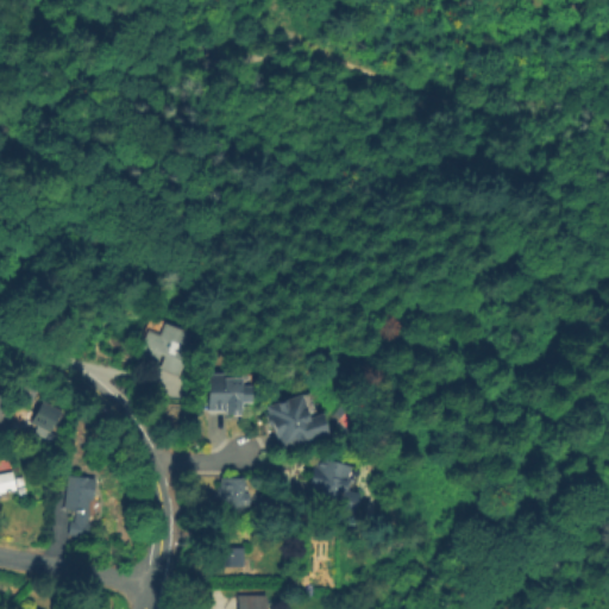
[(186,332),(169,372),(125,355),(140,314),(186,332)]
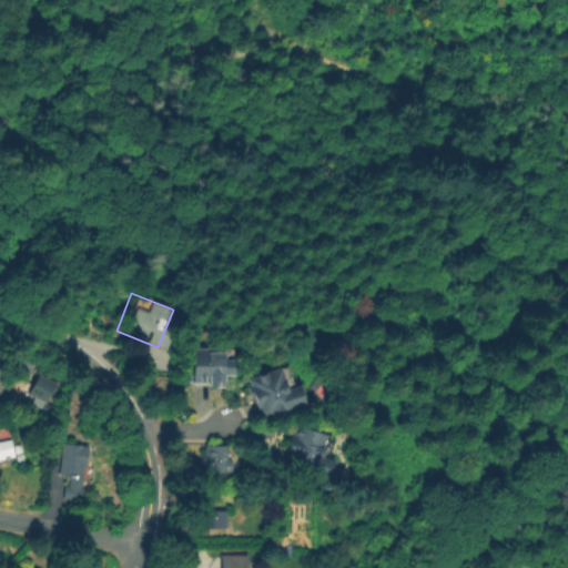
[(191,379),(192,346),(231,346),(231,379),(191,379)]
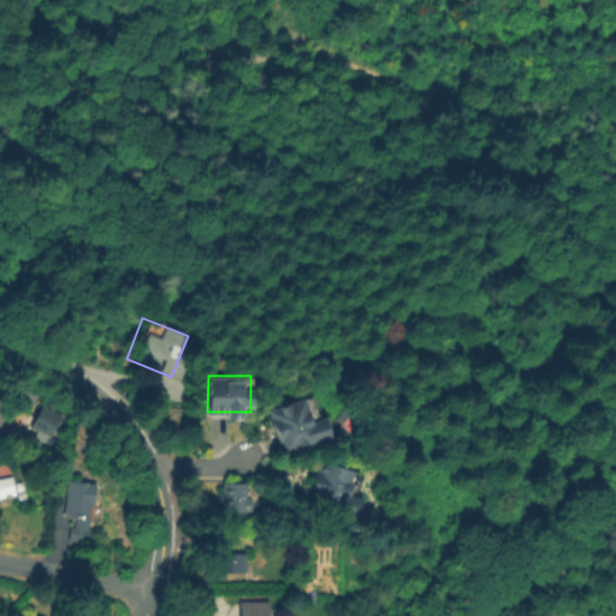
[(283,451),(268,407),(304,395),(313,420),(329,415),(335,433),(283,451)]
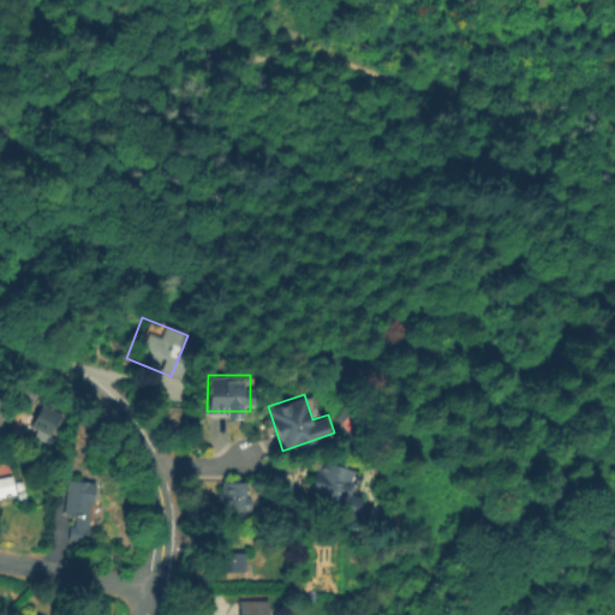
[(0,425),(0,395),(11,399),(3,427),(0,425)]
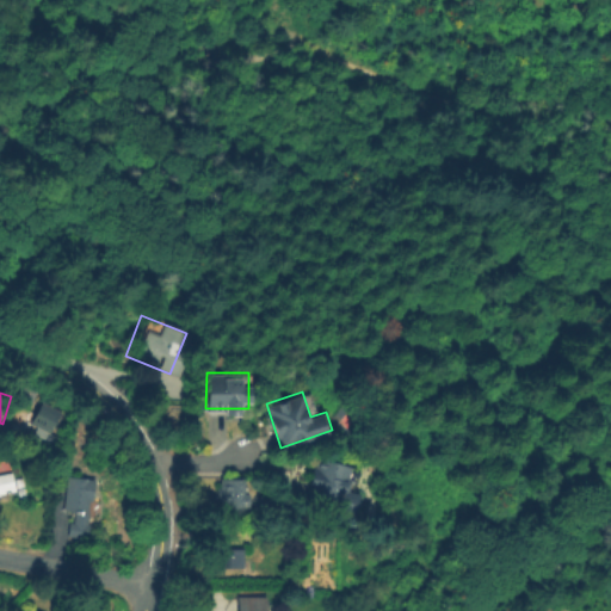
[(31,423),(47,395),(65,405),(49,433),(31,423)]
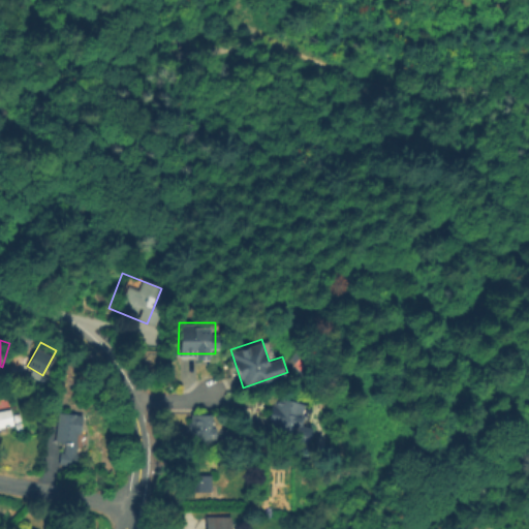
[(262,435),(274,395),(306,403),(301,425),(313,428),(308,447),(262,435)]
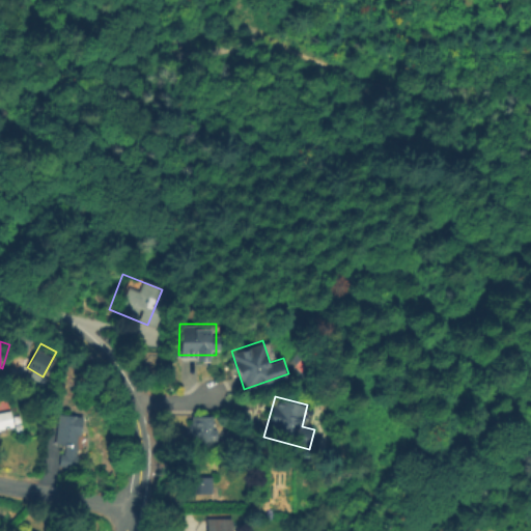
[(0,428),(12,426),(9,411),(0,412),(0,428)]
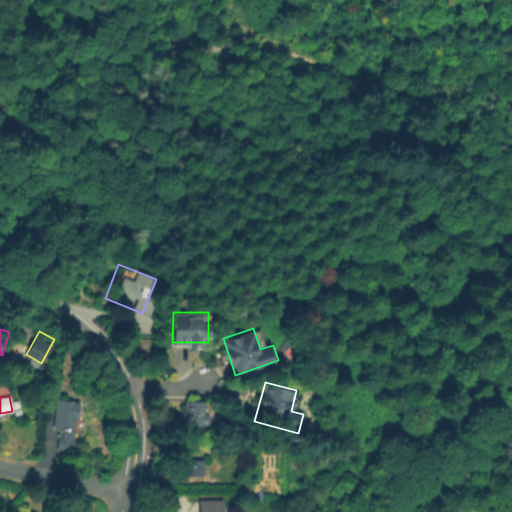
[(75,402),(73,419),(71,419),(70,428),(71,428),(69,440),(70,440),(69,452),(52,450),(54,437),(57,438),(58,429),(49,428),(52,399),(75,402)]
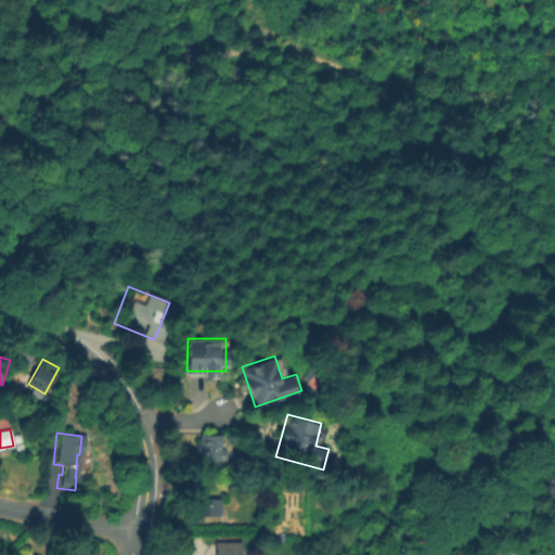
[(201,467),(201,434),(227,435),(227,467),(201,467)]
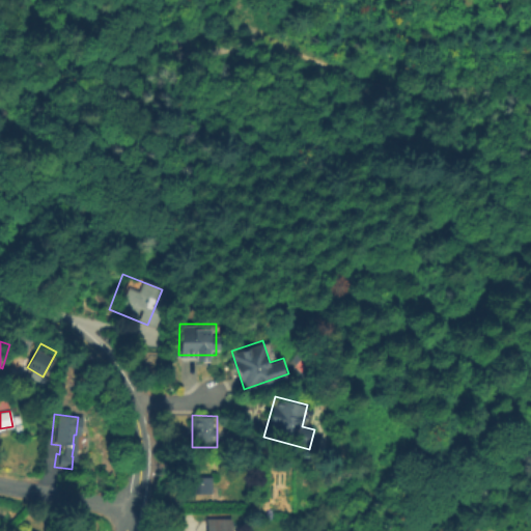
[(195,465),(195,475),(177,474),(177,464),(195,465)]
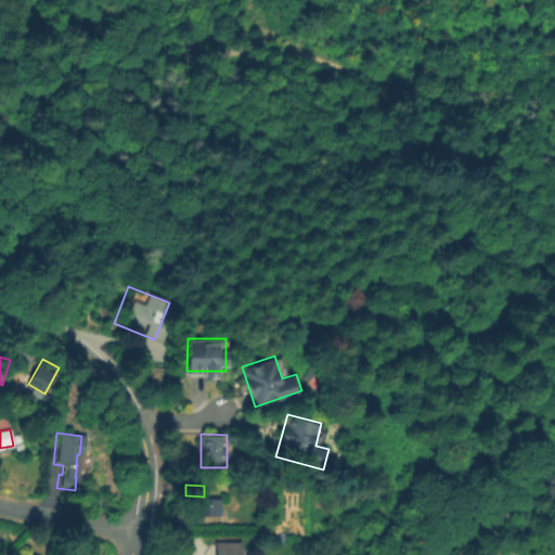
[(219,499),(220,516),(197,516),(196,510),(194,510),(193,504),(196,504),(196,499),(219,499)]
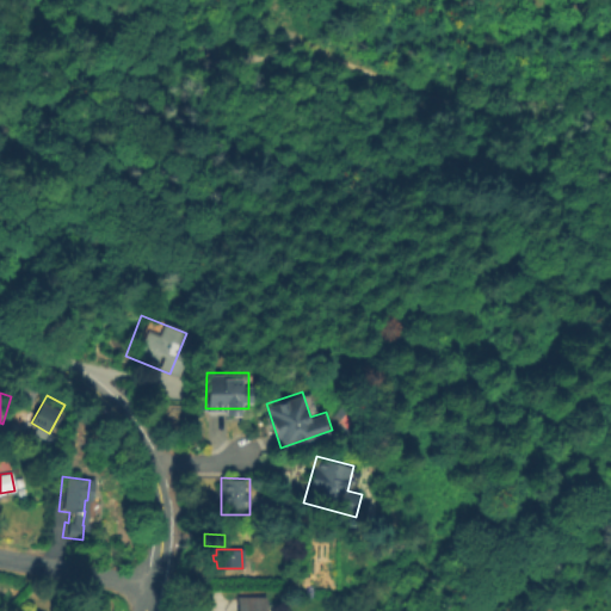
[(264,610),(236,610),(238,594),(265,596),(264,610)]
